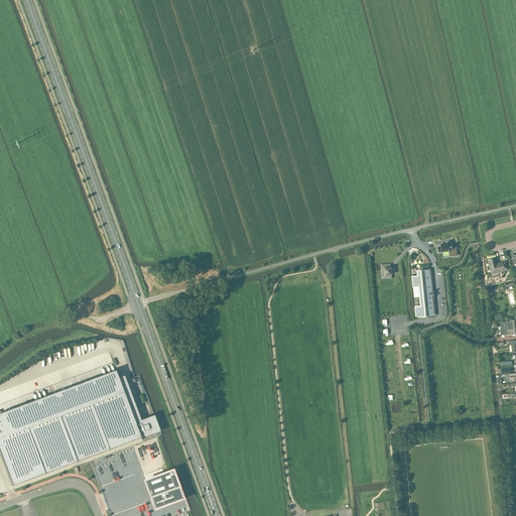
[(441,247),(438,247),(438,253),(448,252),(449,256),(458,256),(457,247),(453,247),(452,243),(450,243),(450,242),(445,242),(445,243),(440,244),(441,247)]
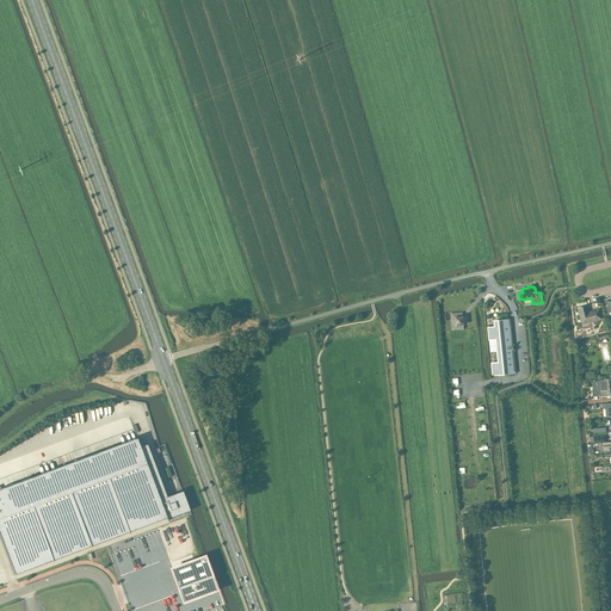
[(582,323),(602,319),(599,310),(588,313),(587,307),(579,309),(582,323)]
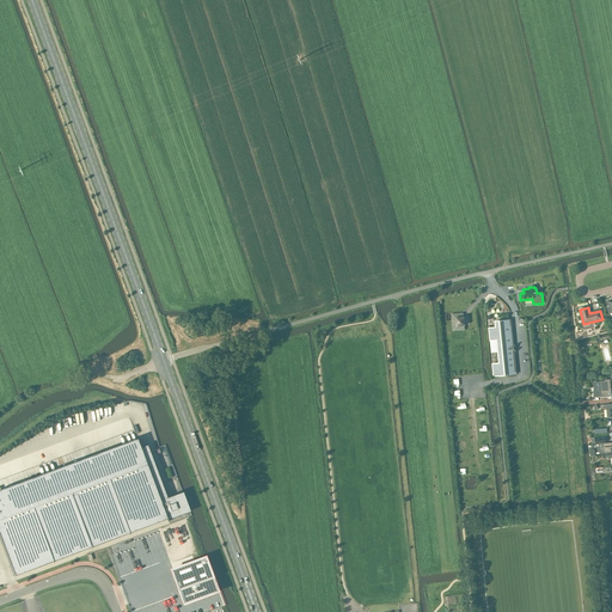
[(452,314),(453,331),(465,330),(463,313),(452,314)]
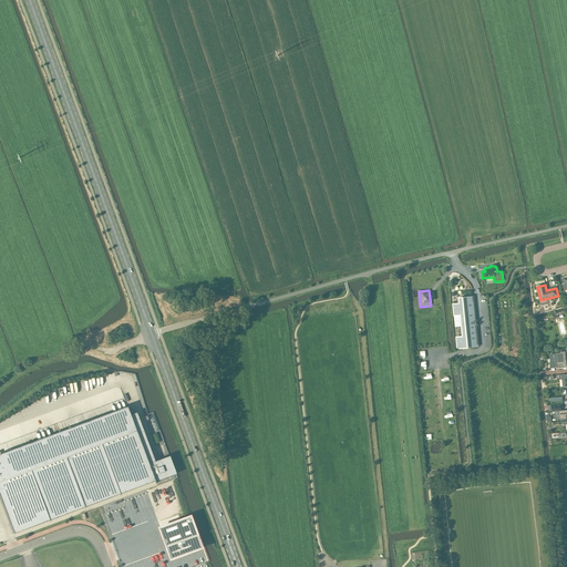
[(478,347),(474,296),(459,298),(459,303),(452,303),(453,317),(460,316),(462,336),(455,337),(456,349),(478,347)]
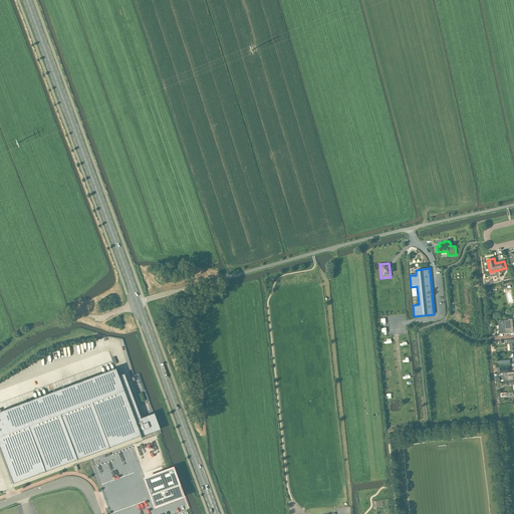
[(504,320),(498,321),(499,328),(498,328),(499,333),(505,332),(505,333),(510,333),(510,329),(513,329),(512,318),(508,319),(508,320),(504,320)]
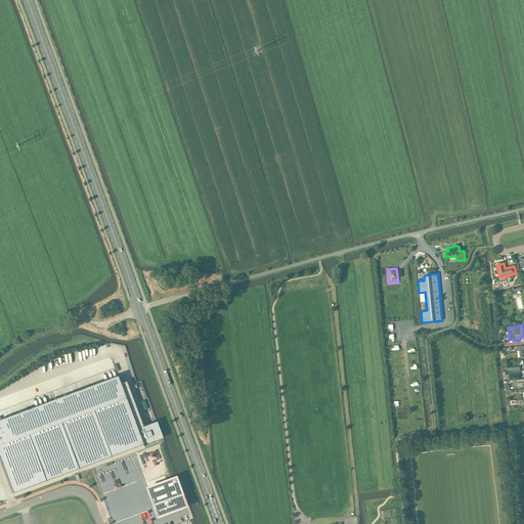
[(118,376),(0,419),(0,457),(13,492),(143,444),(143,445),(163,438),(157,421),(143,426),(126,381),(121,383),(118,376)]
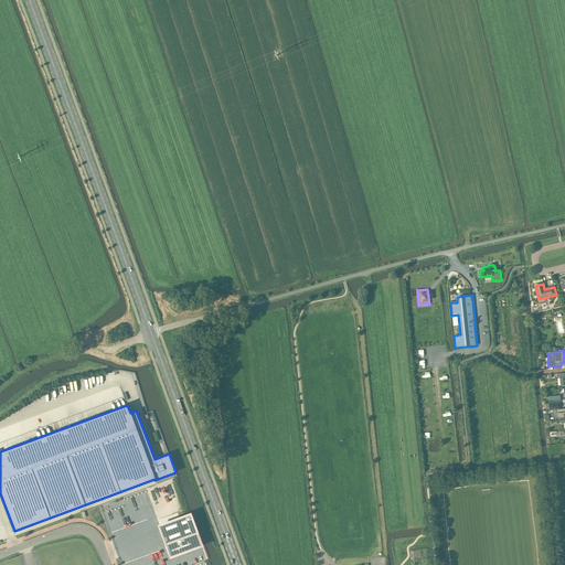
[(191,514),(160,525),(171,556),(202,545),(191,514)]
